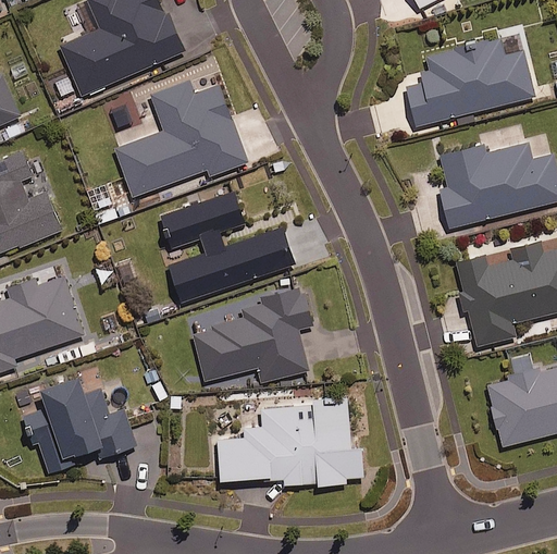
[(165,17),(157,0),(85,0),(98,28),(60,46),(83,97),(184,51),(168,16),(165,17)]
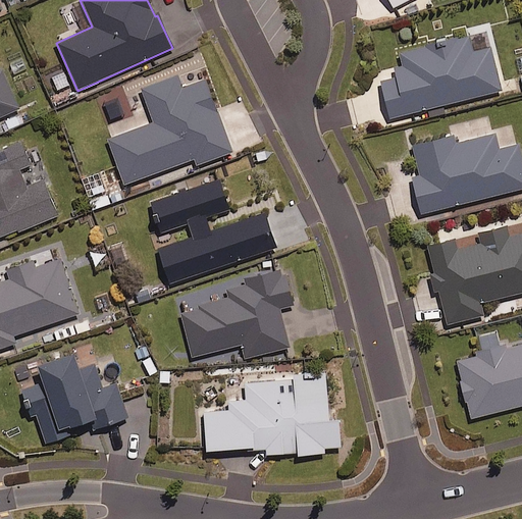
[(472,53),(468,37),(397,54),(403,76),(381,82),(389,118),(502,91),(491,49),(472,53)]
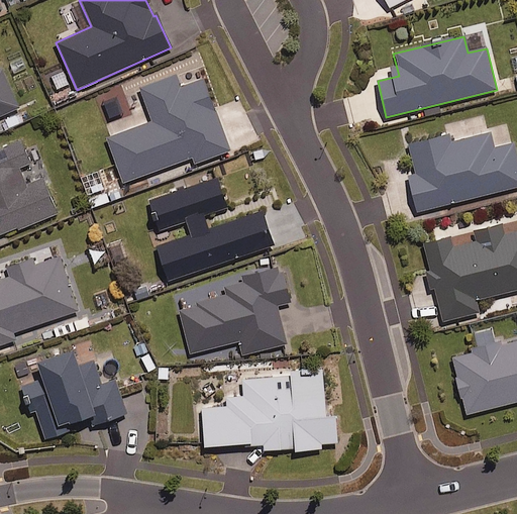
[(0,116),(18,109),(0,69),(0,116)]
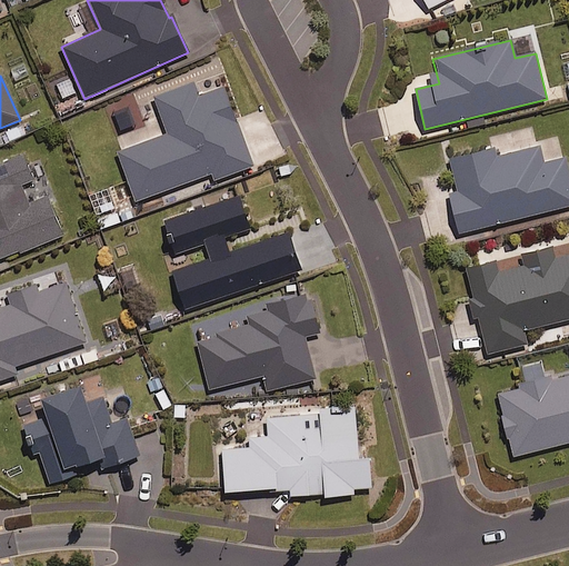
[(198,98),(192,83),(153,97),(167,135),(118,152),(136,201),(210,174),(213,181),(252,167),(223,88),(198,98)]
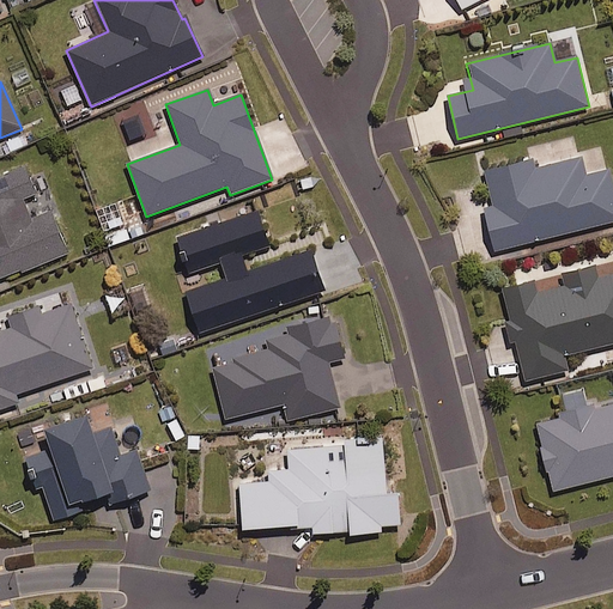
[(144,105),(110,119),(123,151),(157,138),(144,105)]
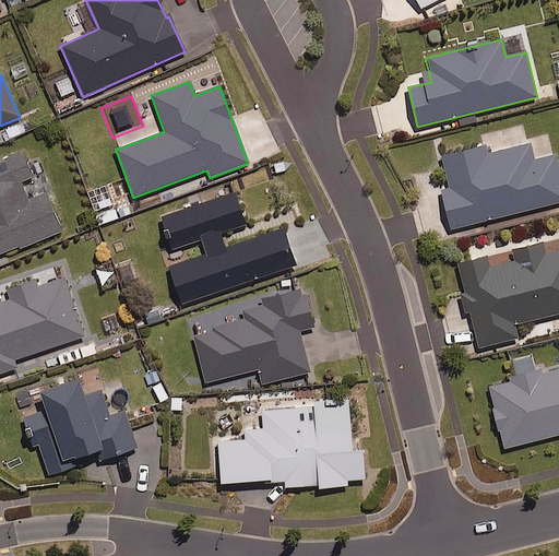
[(490,154),(488,144),(441,155),(450,188),(441,190),(451,231),(558,202),(558,170),(555,155),(534,161),(530,144),(490,154)]
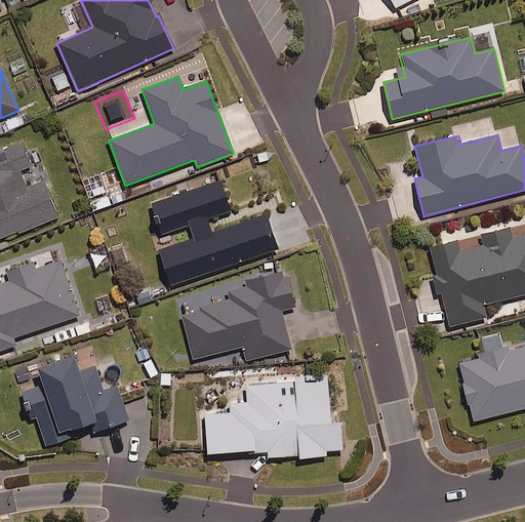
[(32,166),(24,144),(0,152),(0,239),(57,217),(42,174),(23,182),(18,171),(32,166)]
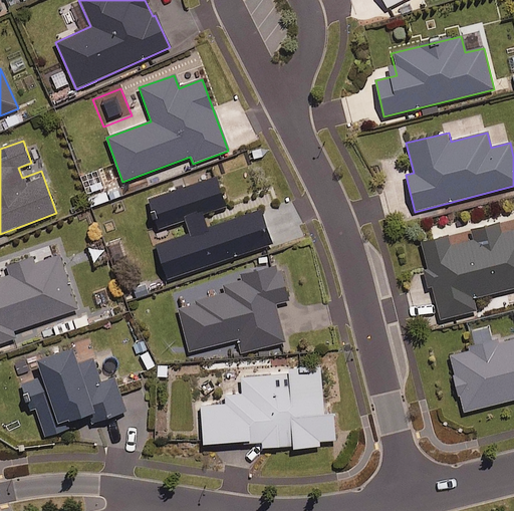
[(185,220),(189,234),(155,245),(166,280),(272,247),(261,210),(206,227),(202,214),(225,207),(216,178),(149,199),(158,229),(185,220)]
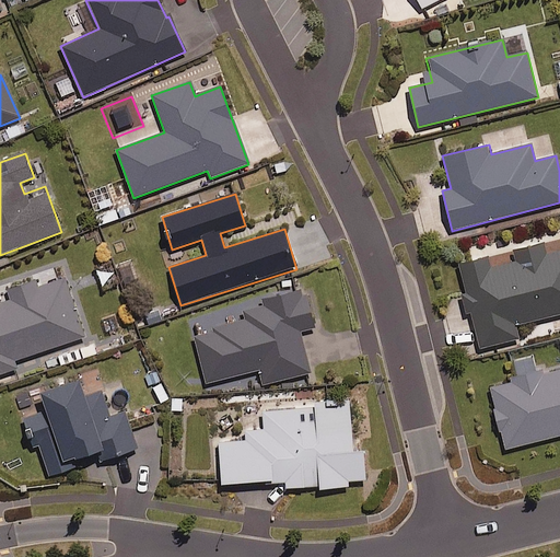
[(559,244),(545,248),(544,243),(513,251),(515,260),(490,267),(488,257),(458,265),(479,348),(518,338),(515,325),(559,313),(559,244)]
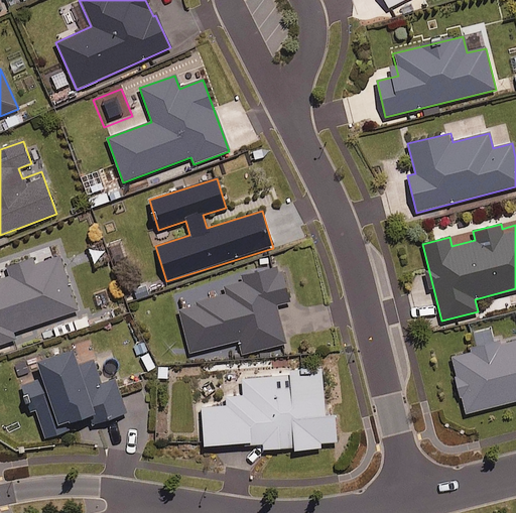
[(36,266),(32,256),(7,265),(10,275),(0,278),(0,344),(15,340),(12,333),(78,310),(59,258),(36,266)]
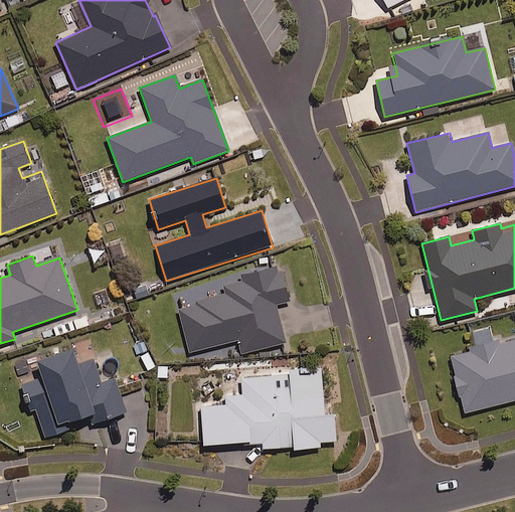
[(289,302),(279,265),(175,293),(191,352),(238,340),(242,354),(287,342),(277,305),(289,302)]
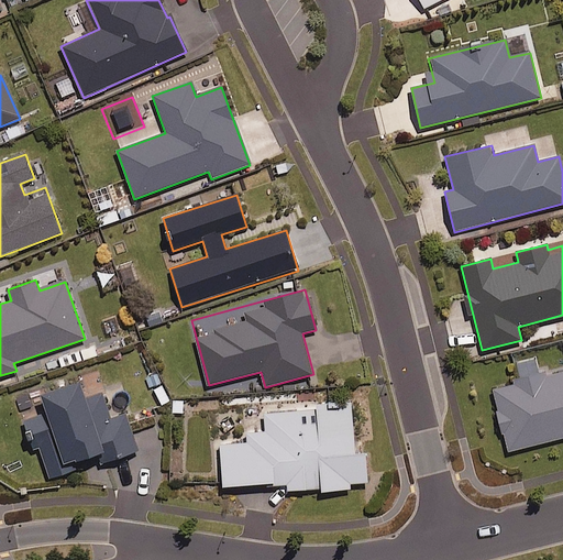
[(505,450),(562,436),(562,374),(492,391),(505,450)]
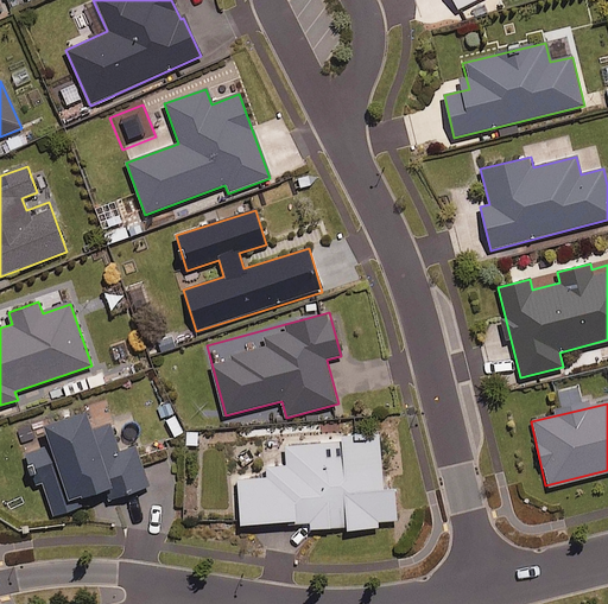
[(95,427),(88,406),(42,420),(49,443),(25,450),(37,487),(43,484),(54,516),(147,487),(135,447),(119,452),(111,424),(95,427)]
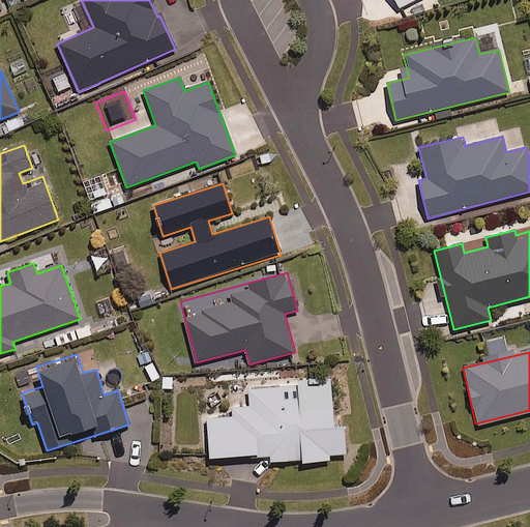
[(331,385),(251,389),(252,409),(230,410),(230,416),(204,417),(206,458),(258,455),(259,458),(269,457),(269,462),(302,461),(302,463),(329,461),(329,456),(344,455),(343,427),(333,427),(331,385)]
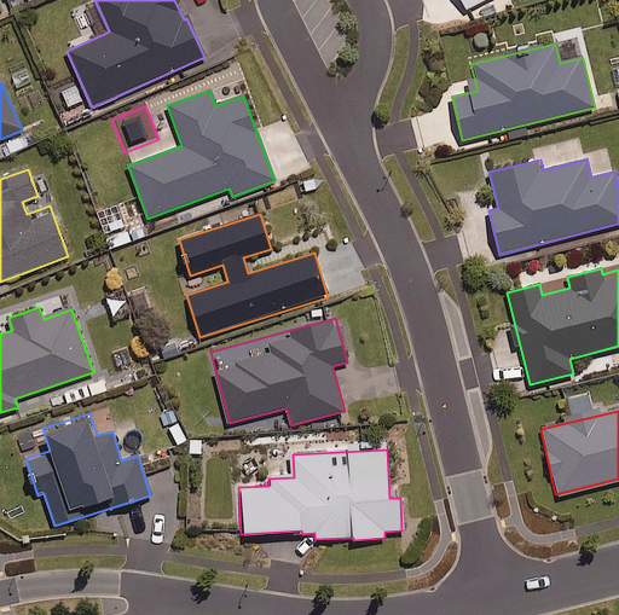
All buildings are outlined.
